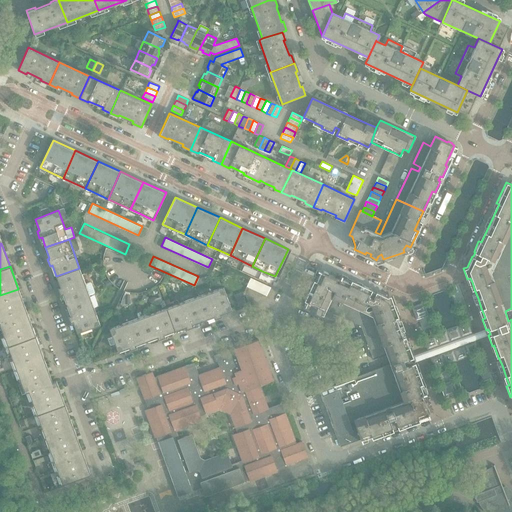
[(95,292),(91,284),(89,282),(85,284),(79,268),(56,276),(60,287),(58,288),(60,294),(62,294),(66,304),(90,296),(94,295),(95,292)]
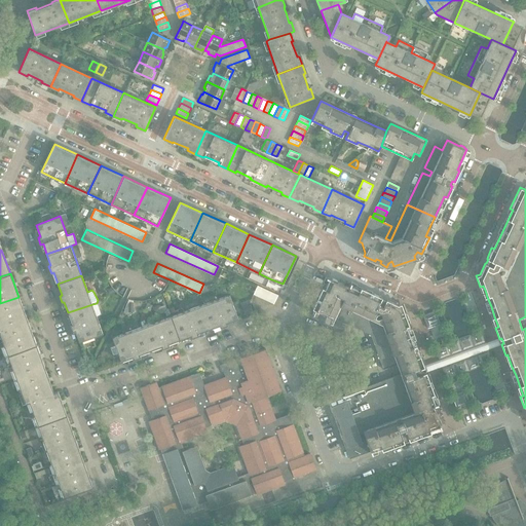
[(311,313),(311,314),(328,323),(331,316),(344,323),(354,328),(364,332),(371,335),(377,352),(383,370),(397,365),(401,374),(386,379),(381,381),(380,381),(373,384),(333,399),(328,401),(330,407),(349,459),(391,443),(392,446),(404,442),(403,441),(408,439),(409,440),(420,436),(419,434),(420,434),(422,433),(440,425),(437,415),(433,406),(435,405),(435,404),(427,383),(429,382),(425,372),(423,372),(421,368),(424,367),(420,355),(417,357),(405,324),(402,315),(405,314),(401,303),(398,304),(385,299),(385,300),(381,298),(381,297),(371,292),(361,287),(359,290),(350,286),(349,285),(348,287),(336,282),(337,279),(332,277),(332,279),(330,278),(329,277),(329,278),(329,279),(325,288),(322,287),(317,297),(312,308),(314,309),(312,314),(311,313)]
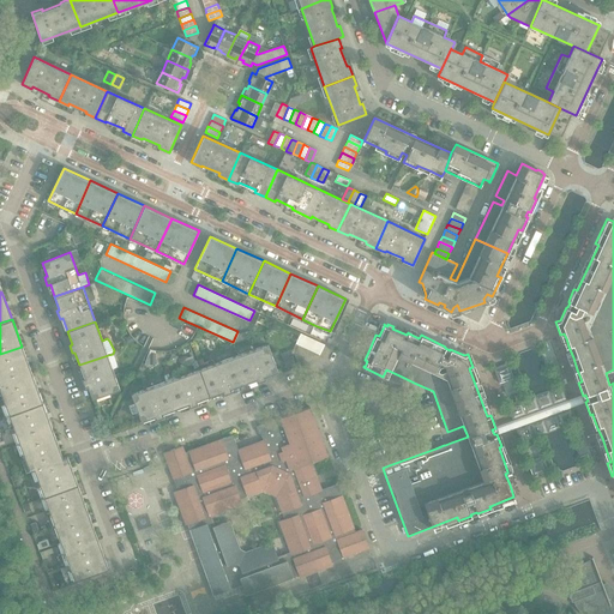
[(278,372),(268,344),(234,357),(244,385),(257,380),(258,383),(265,379),(265,377),(278,372)]
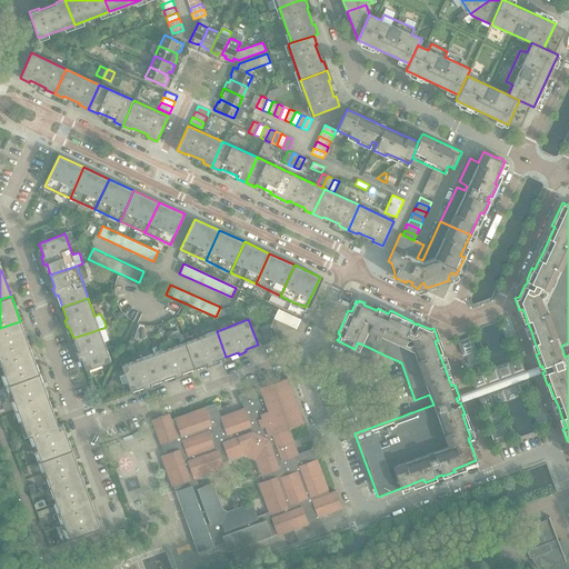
[(0,357),(30,347),(20,321),(0,328),(0,357)]
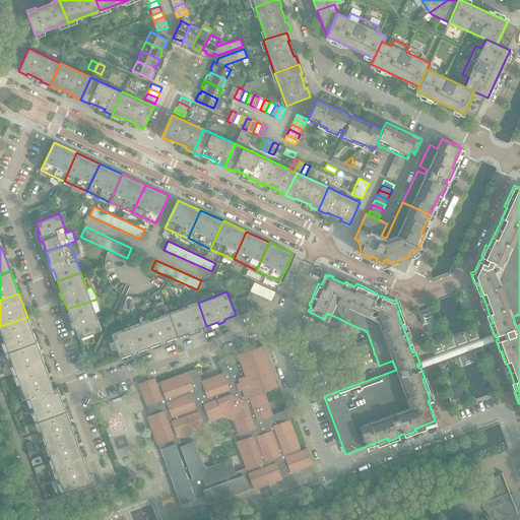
[(102,330),(91,301),(67,309),(71,320),(69,321),(71,328),(74,327),(78,338),(102,330)]
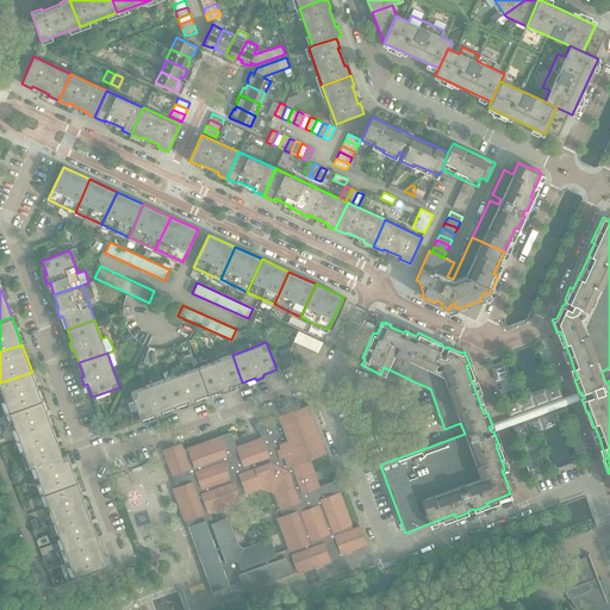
[(242,383),(232,355),(198,367),(209,394),(222,390),(222,392),(230,390),(229,387),(242,383)]
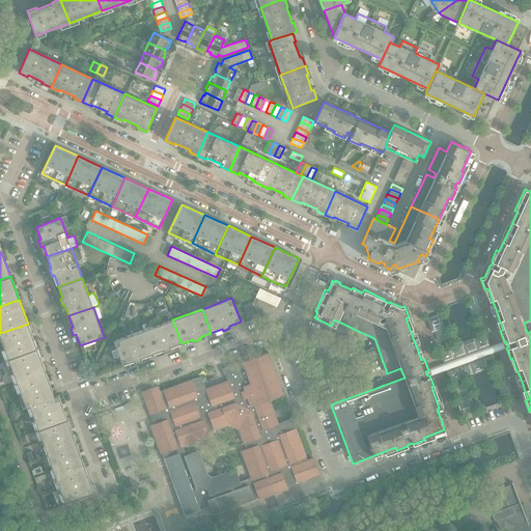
[(444,327),(440,316),(439,315),(427,319),(431,332),(444,327)]
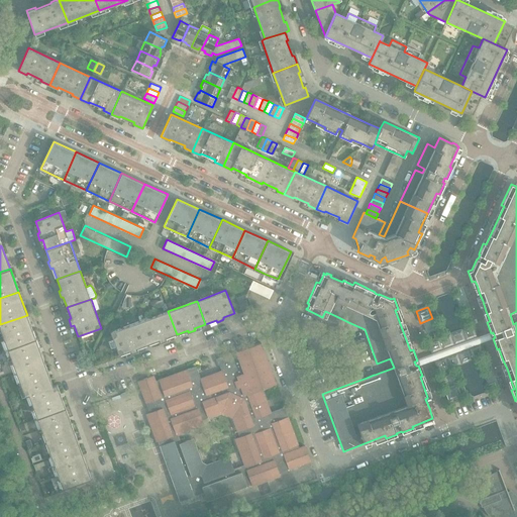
[(177,334),(168,311),(139,321),(147,344),(159,341),(160,343),(167,340),(166,338),(177,334)]
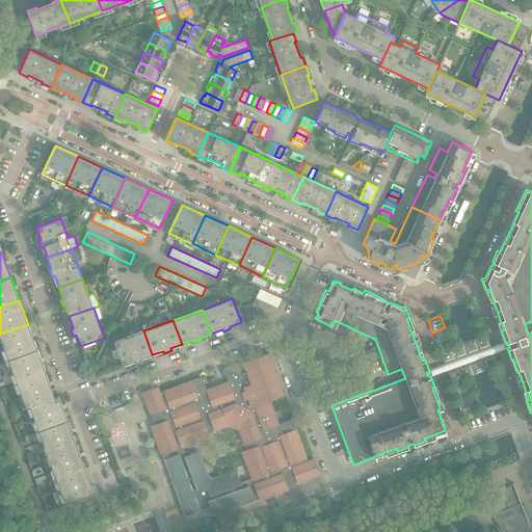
[(36,348),(28,324),(0,334),(0,339),(7,358),(36,348)]
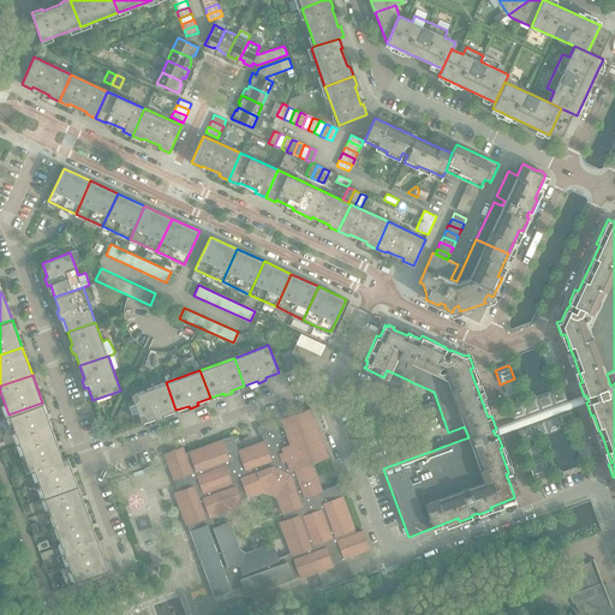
[(175,410),(166,382),(131,395),(142,423),(155,418),(156,421),(163,417),(163,415),(175,410)]
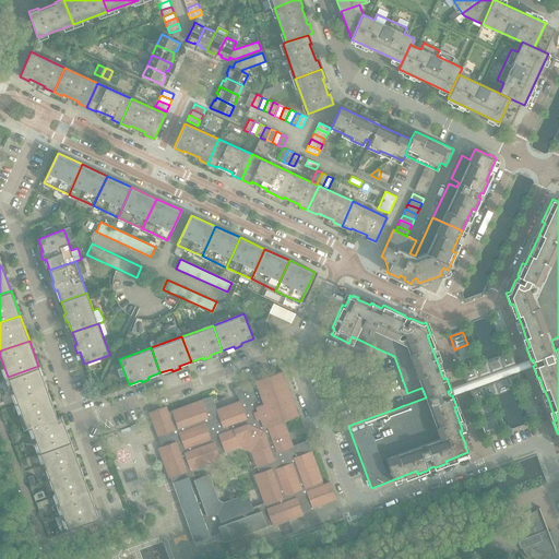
[(514,360),(513,357),(511,352),(498,356),(502,369),(515,364),(514,360)]
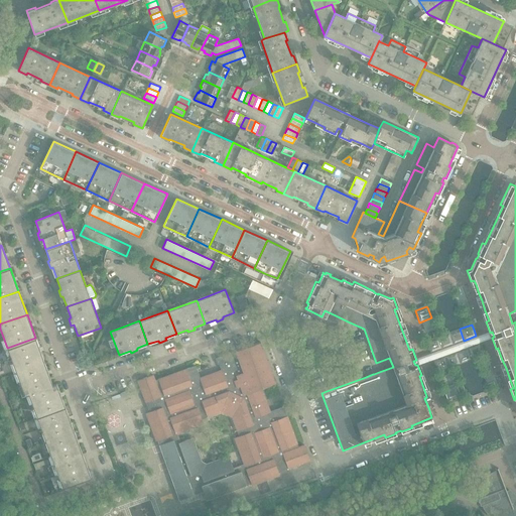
[(464,341),(460,329),(448,333),(453,345),(464,341)]
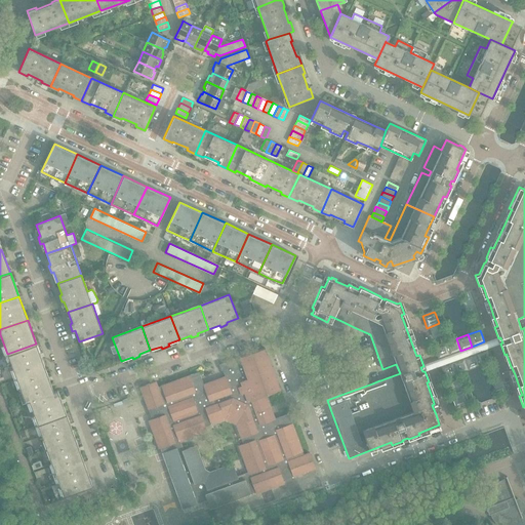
[(460,351),(456,338),(444,344),(448,355),(460,351)]
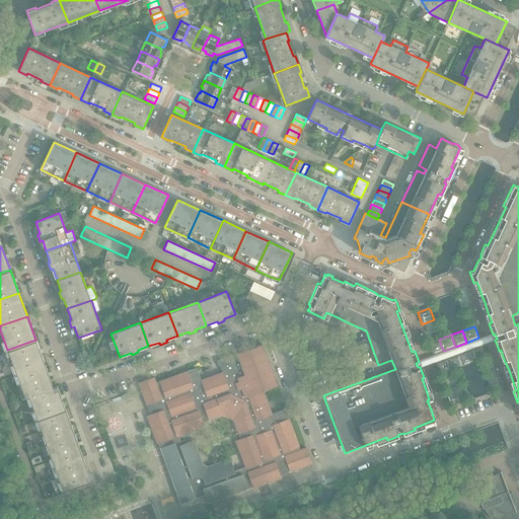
[(45,364),(35,340),(7,350),(10,359),(6,360),(7,363),(8,363),(11,362),(16,374),(45,364)]
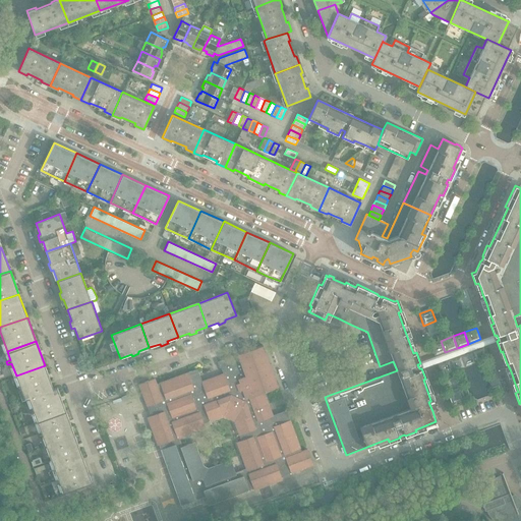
[(445,352),(441,341),(430,344),(435,356),(445,352)]
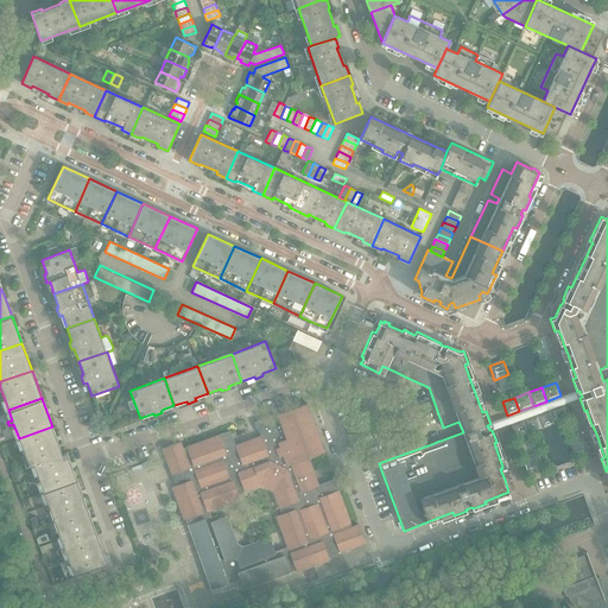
[(328,556),(335,553),(334,550),(339,549),(340,552),(365,543),(359,524),(352,527),(334,479),(318,485),(308,457),(324,451),(306,403),(254,422),(257,430),(258,429),(260,436),(235,445),(230,431),(183,448),(181,442),(162,448),(164,455),(171,474),(175,473),(177,477),(173,479),(176,486),(172,487),(184,520),(189,518),(191,524),(188,525),(211,590),(240,580),(244,590),(291,572),(290,571),(296,569),(297,572),(329,559),(328,556)]
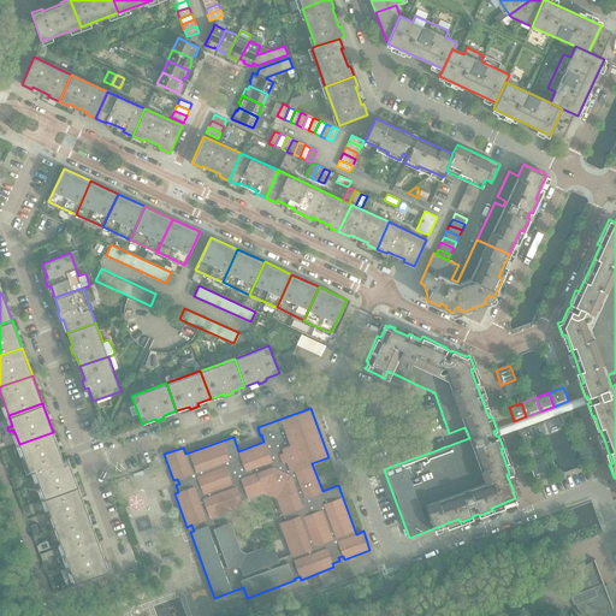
[(576,424),(572,410),(558,415),(563,430),(576,424)]
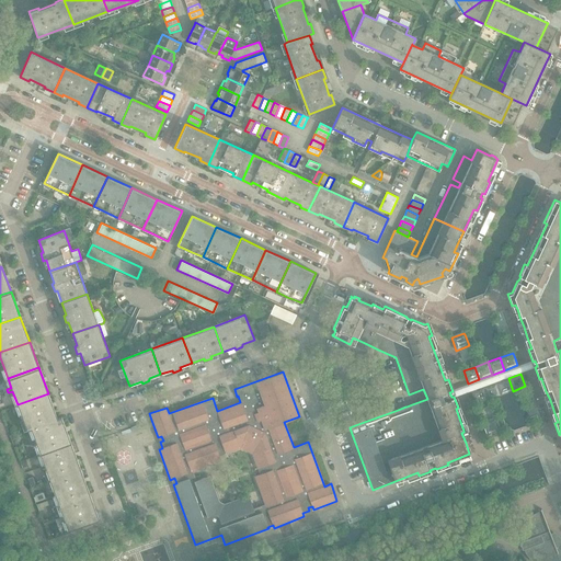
[(508,378),(495,382),(501,396),(513,391),(508,378)]
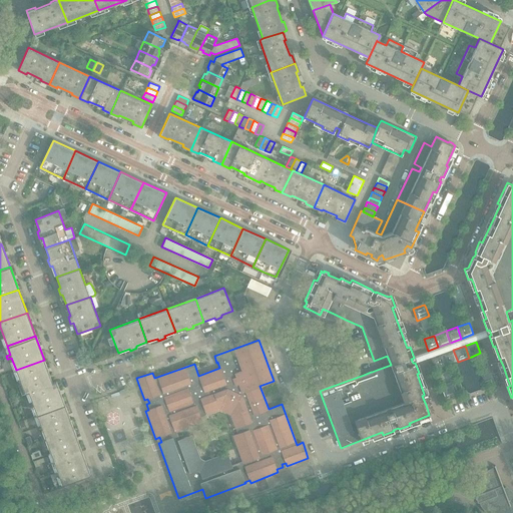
[(458,362),(453,350),(441,355),(446,366),(458,362)]
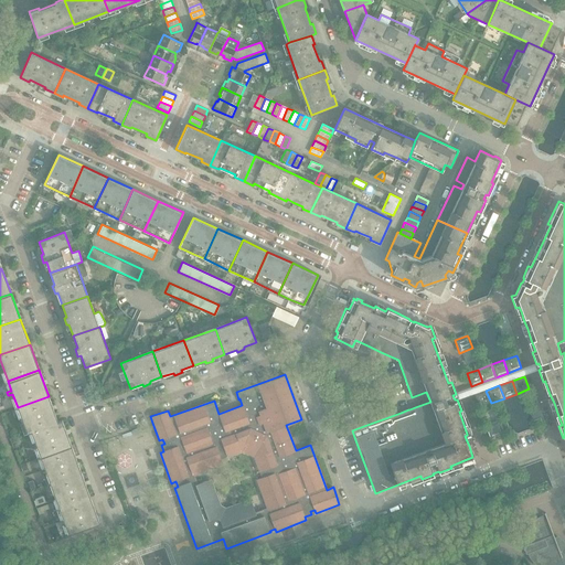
[(486,391),(475,394),(479,407),(491,403),(486,391)]
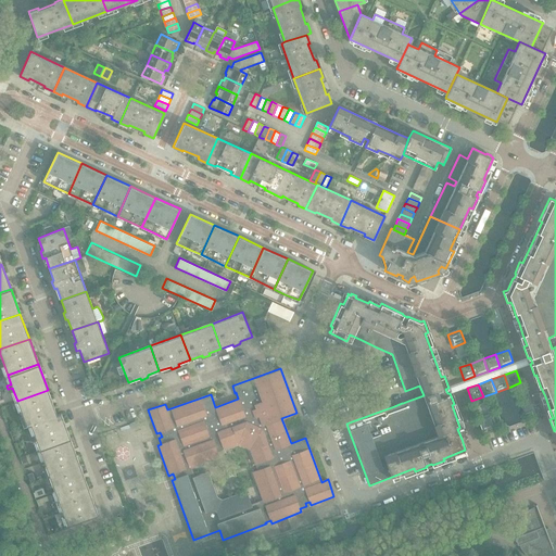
[(57,415),(53,405),(48,390),(17,401),(24,419),(20,421),(22,427),(30,424),(57,415)]
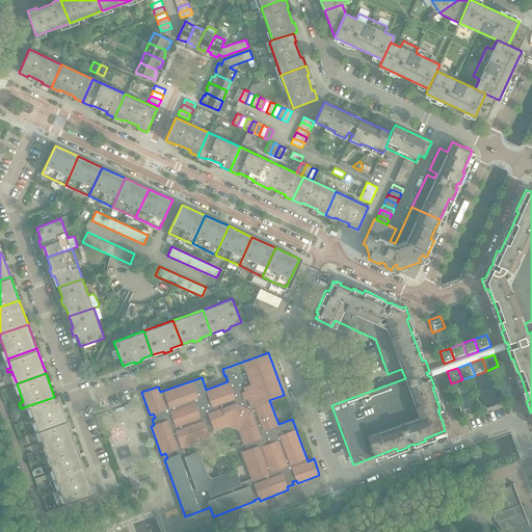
[(68,420),(63,409),(58,395),(54,397),(29,405),(37,430),(68,420)]
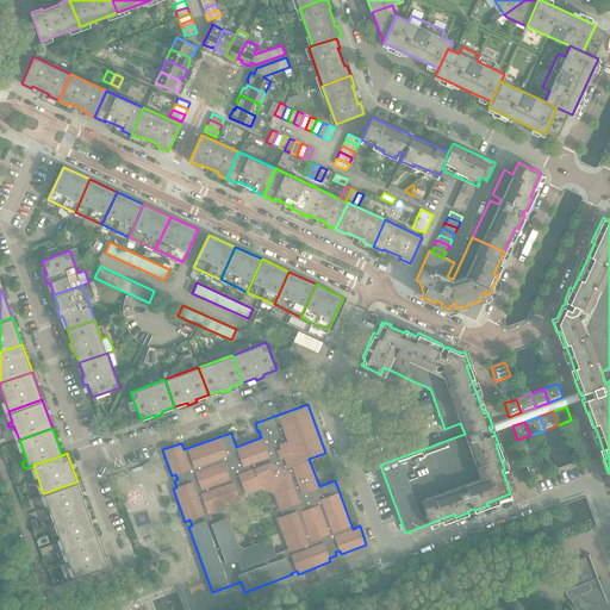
[(543,468),(539,454),(524,459),(529,473),(543,468)]
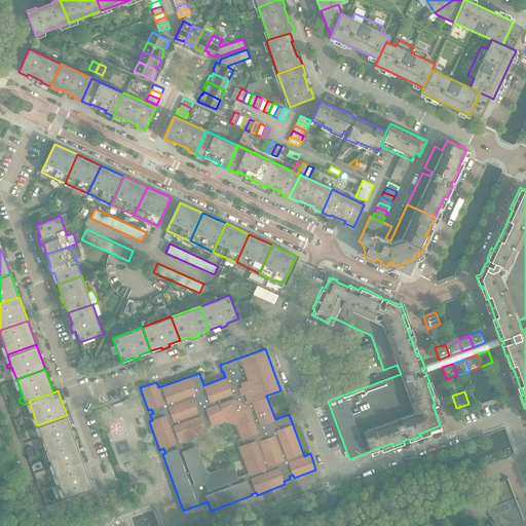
[(75,439),(67,415),(37,425),(46,450),(75,439)]
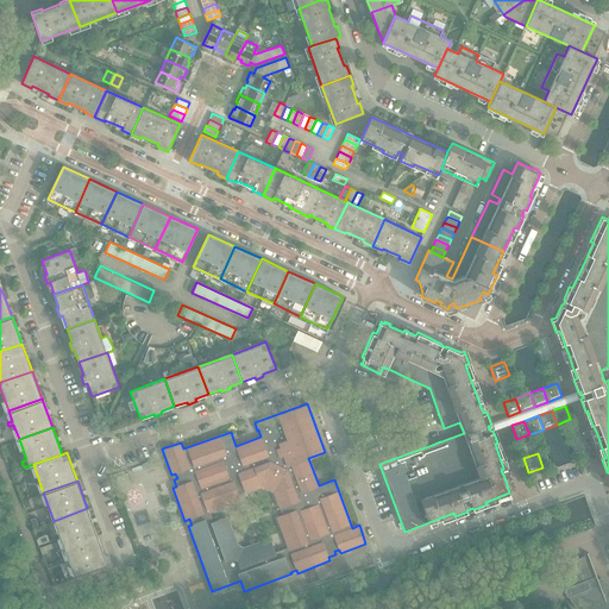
[(98,535),(87,508),(54,521),(63,547),(98,535)]
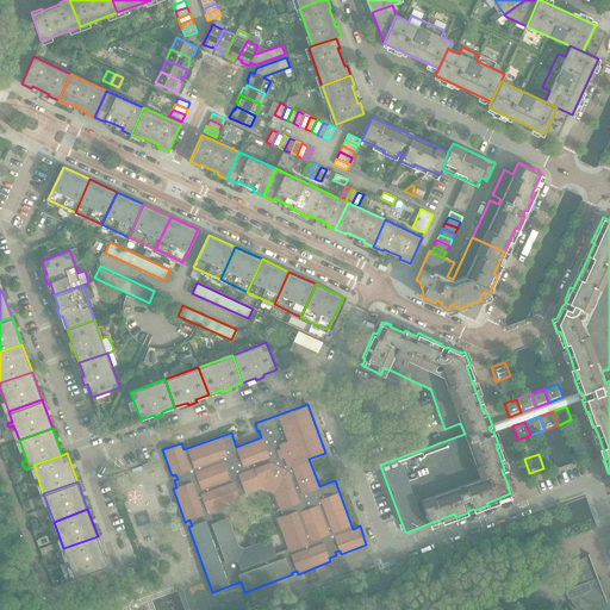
[(47,535),(37,539),(41,546),(49,542),(47,535)]
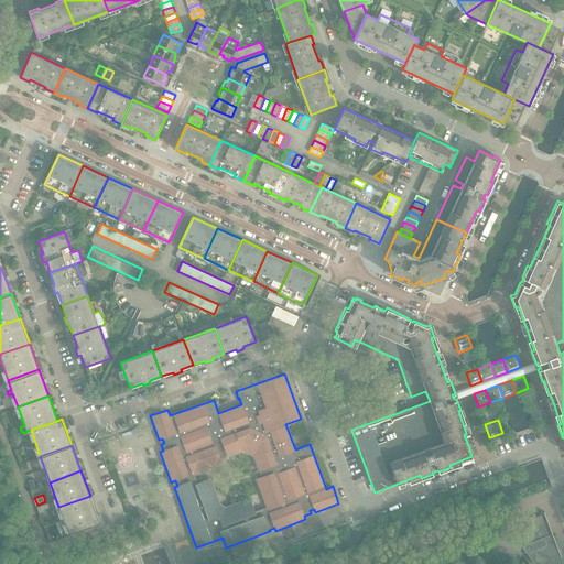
[(99,522),(90,496),(58,507),(58,508),(53,510),(56,520),(63,518),(68,533),(99,522)]
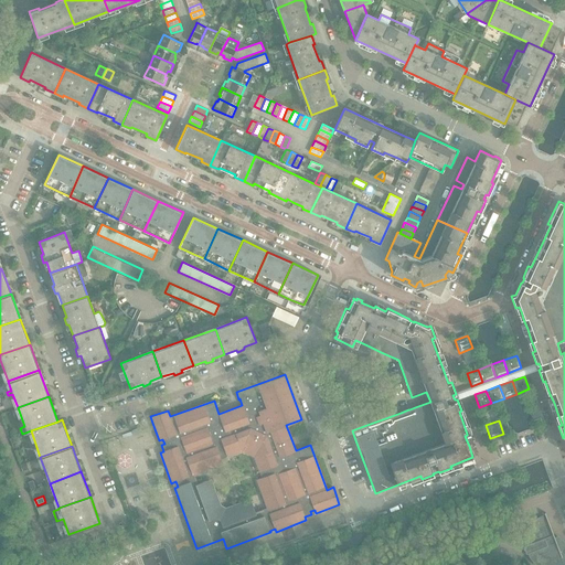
[(564,564),(564,544),(557,539),(555,540),(548,522),(547,523),(548,523),(532,530),(530,534),(529,537),(530,537),(532,536),(533,542),(523,546),(526,554),(529,553),(531,557),(533,561),(534,562),(537,564),(564,564)]
